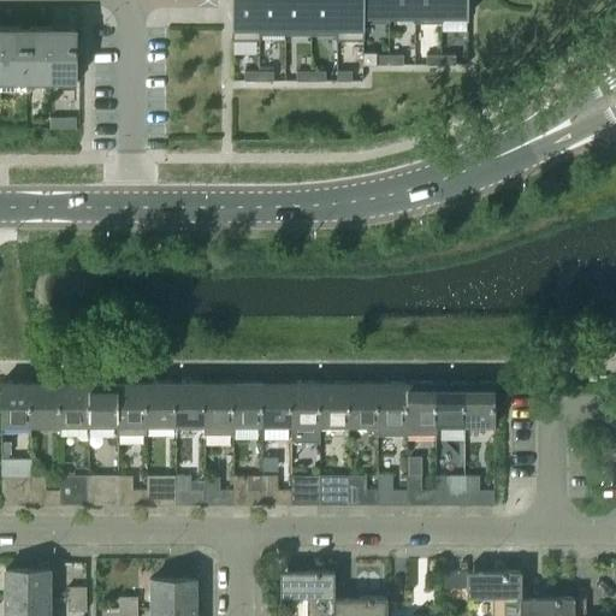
[(230,0),(231,28),(259,28),(258,0),(230,0)]
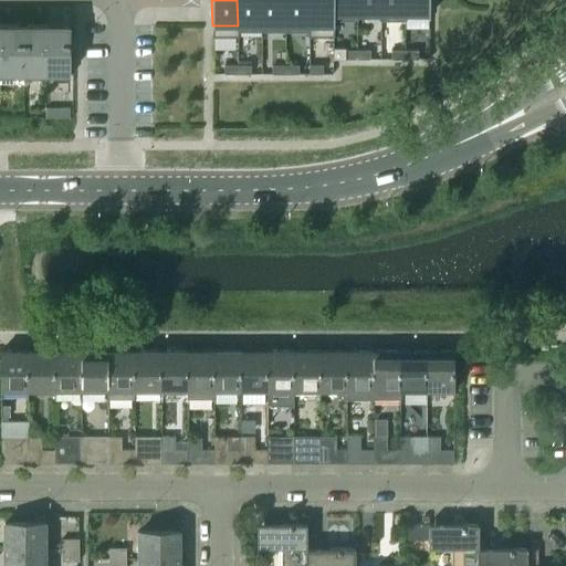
[(261,25),(261,0),(237,0),(238,25),(261,25)]
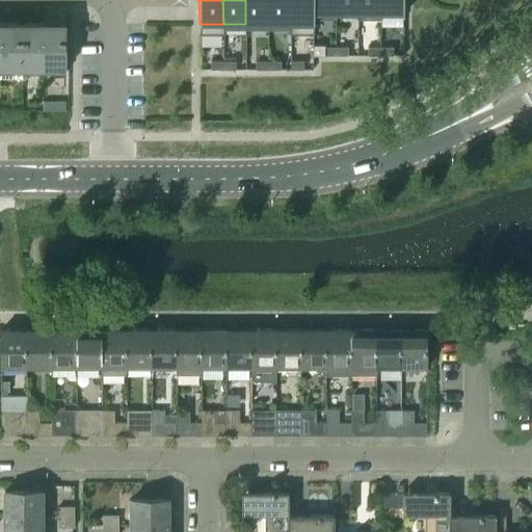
[(268,24),(267,0),(245,0),(245,24),(268,24)]
